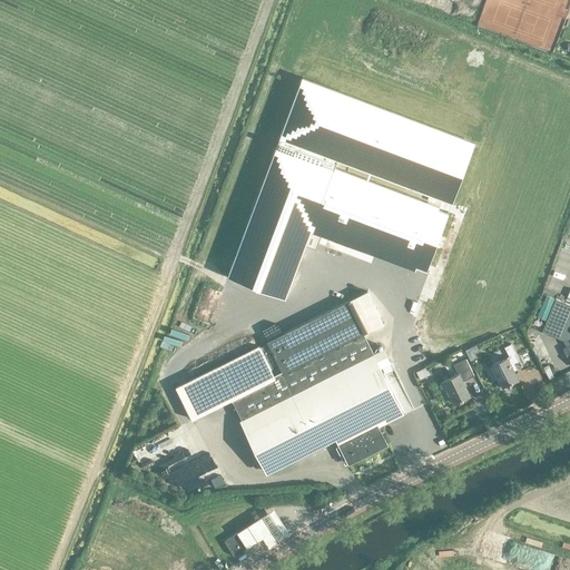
[(428,269),(449,212),(334,169),(337,159),(453,202),(474,144),(302,79),(228,275),(286,297),(313,227),(428,269)]
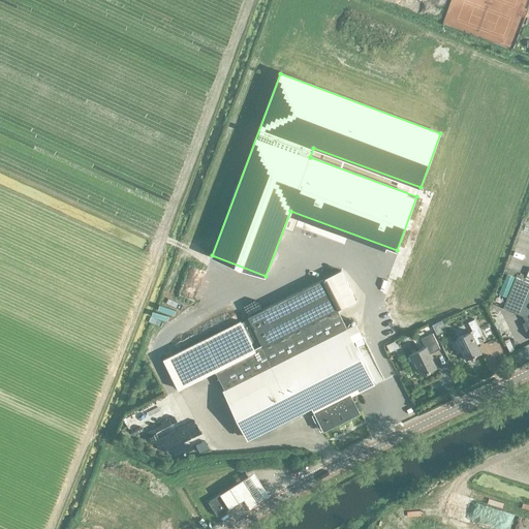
[(416,245),(422,246),(425,236),(419,235),(416,245)]
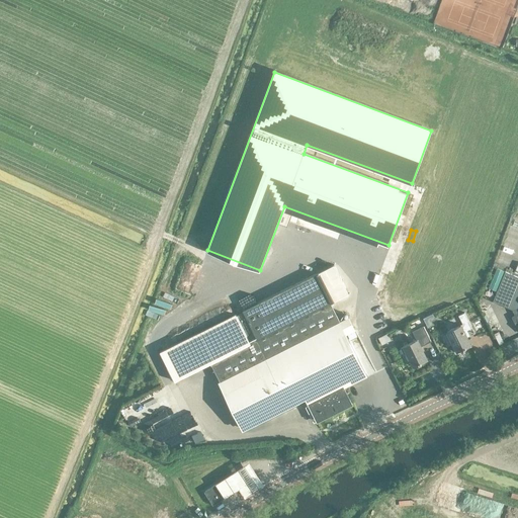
[(406,261),(411,242),(405,240),(400,259),(406,261)]
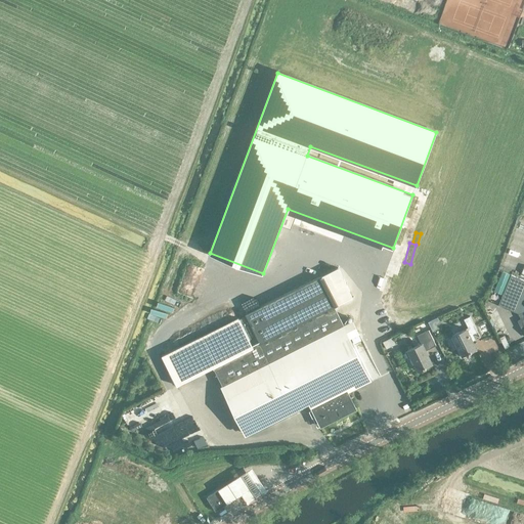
[(503,293),(511,272),(503,269),(494,290),(503,293)]
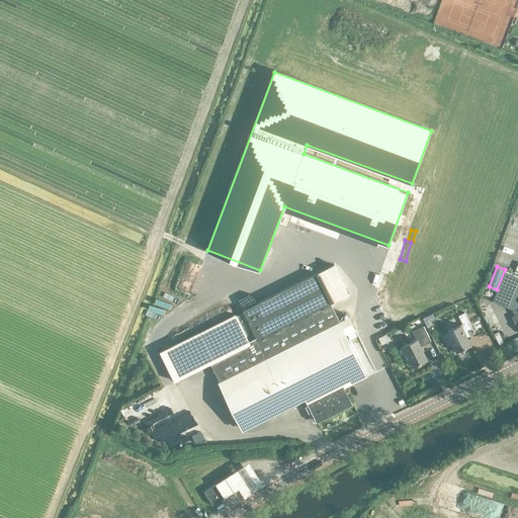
[(517,276),(505,271),(493,301),(498,303),(498,304),(512,310),(515,316),(512,317),(515,325),(517,323),(517,276)]
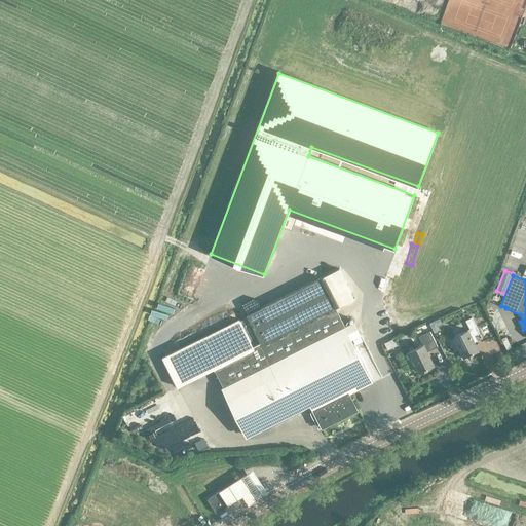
[(322,277),(247,314),(248,316),(260,342),(261,345),(336,307),(322,277)]
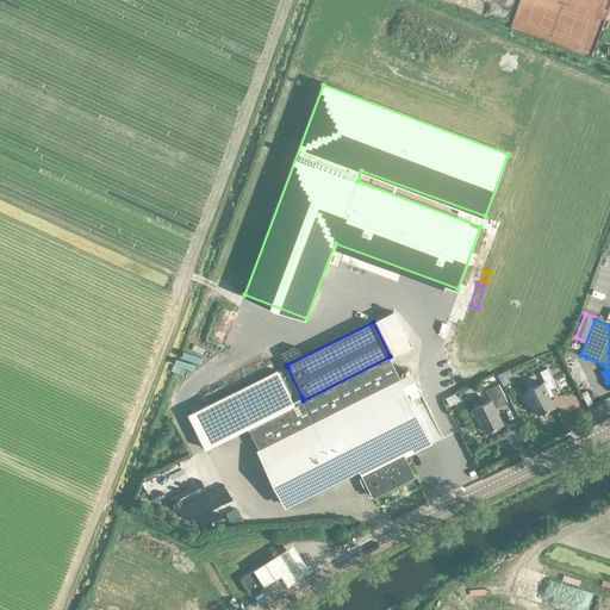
[(287,367),(279,372),(278,369),(188,412),(205,447),(294,404),(293,402),(302,397),(287,367)]
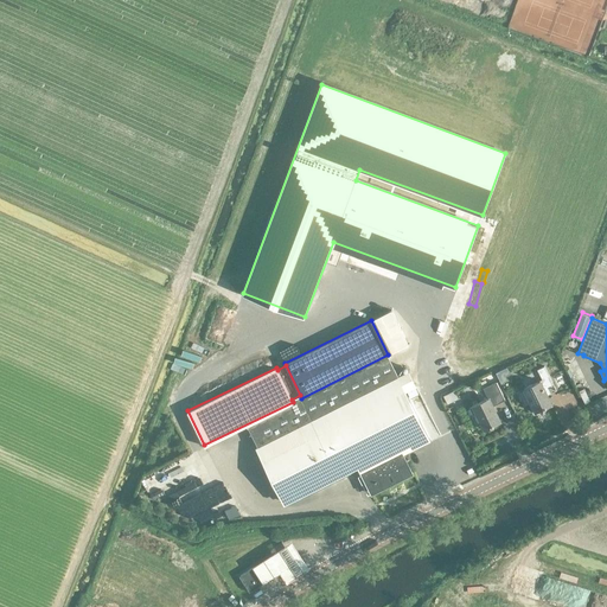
[(496,371),(500,383),(512,378),(508,366),(496,371)]
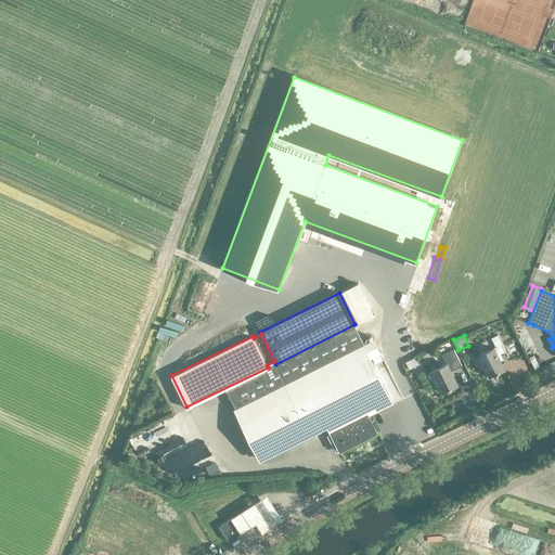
[(498,356),(504,352),(506,351),(498,335),(491,338),(495,347),(495,348),(494,347),(478,355),(489,377),(505,370),(498,356)]
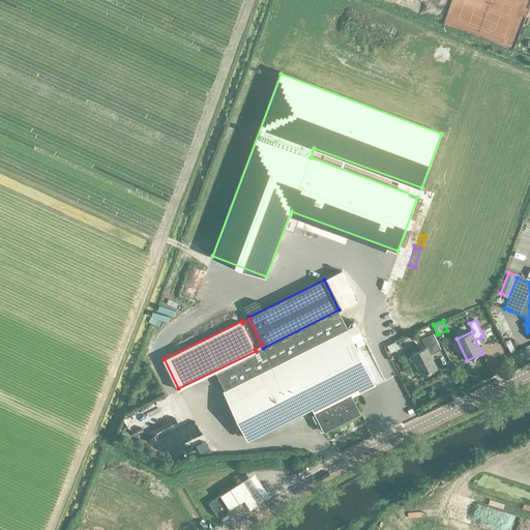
[(358,324),(226,390),(249,439),(313,408),(318,417),(321,416),(328,430),(336,425),(335,423),(359,411),(355,403),(354,394),(376,384),(354,341),(363,335),(358,324)]
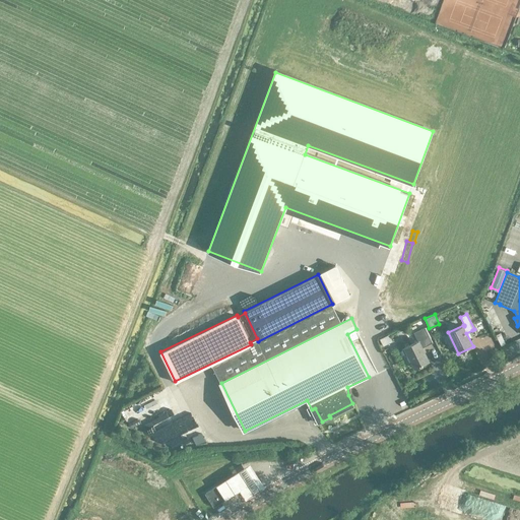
[(402,348),(405,355),(408,354),(414,368),(430,361),(423,347),(433,342),(426,327),(414,332),(418,340),(402,348)]
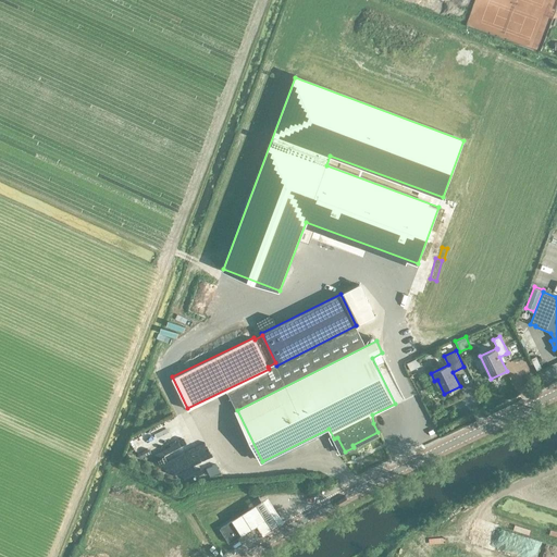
[(218,463),(207,467),(209,474),(220,471),(218,463)]
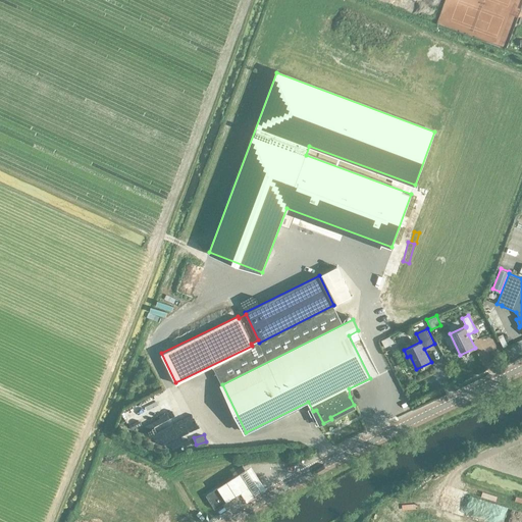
[(241,492),(247,503),(266,490),(251,467),(219,486),(227,501),(241,492)]
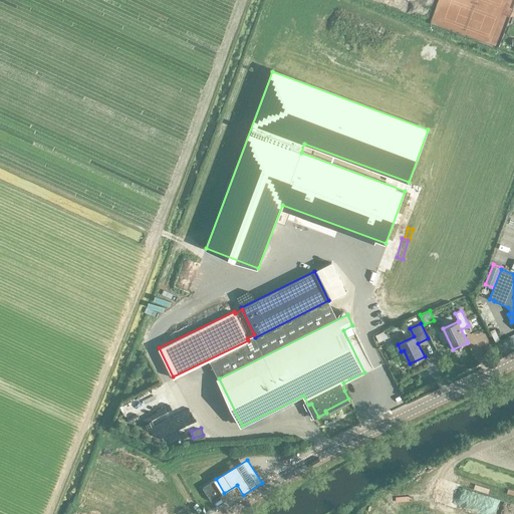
[(224,493),(216,479),(203,487),(203,488),(211,501),(212,501),(224,493)]
